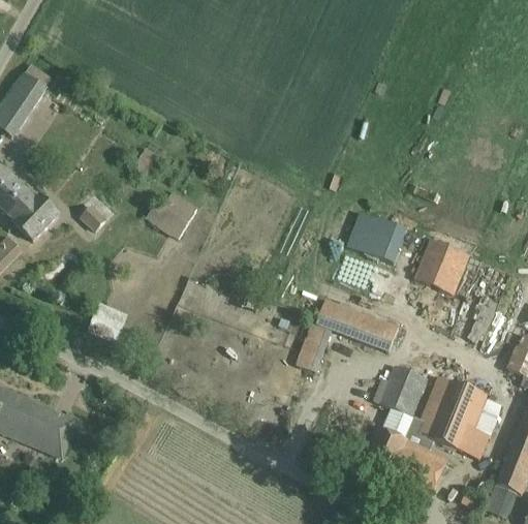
[(25,71),(0,108),(0,127),(12,135),(47,86),(25,71)]
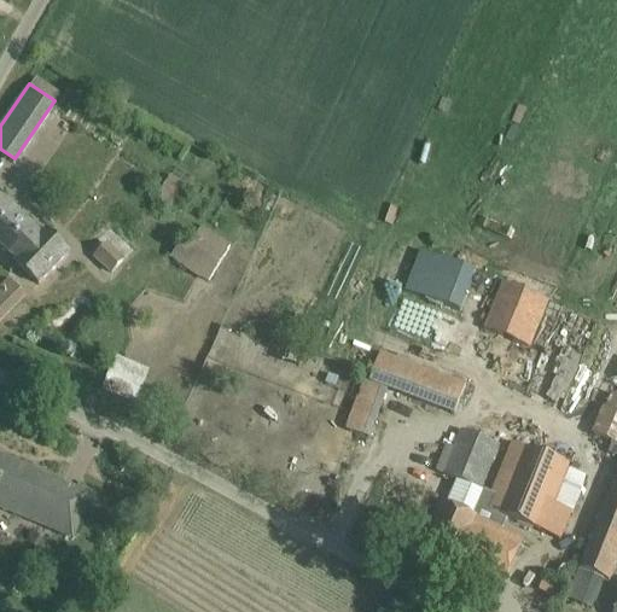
[(158,198),(168,203),(181,179),(173,173),(158,198)]
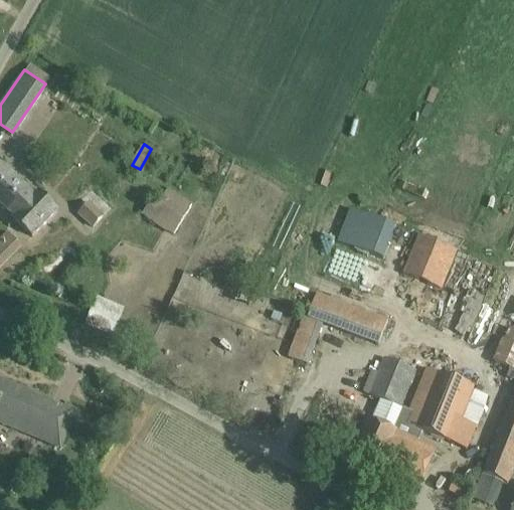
[(0,156),(0,197),(17,214),(15,216),(33,233),(58,206),(39,188),(36,191),(0,156)]
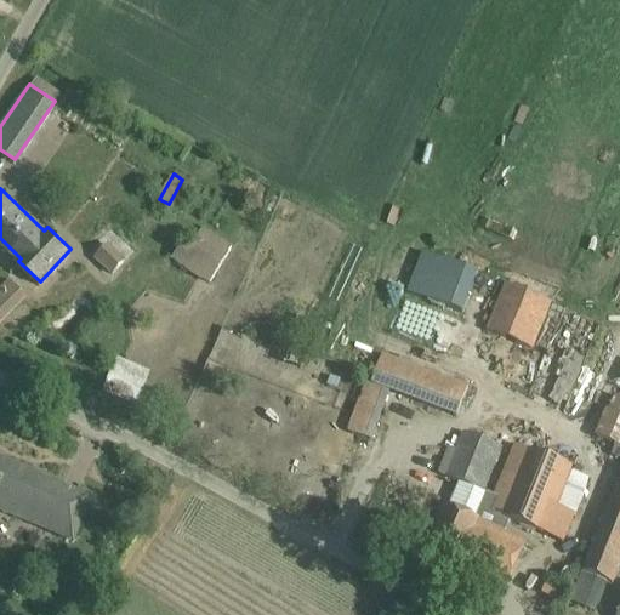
[(174,257),(210,279),(235,239),(199,216),(174,257)]
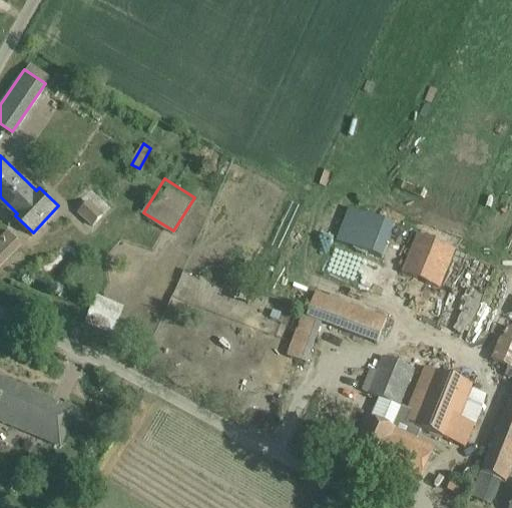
[(97,190),(77,211),(92,225),(112,203),(97,190)]
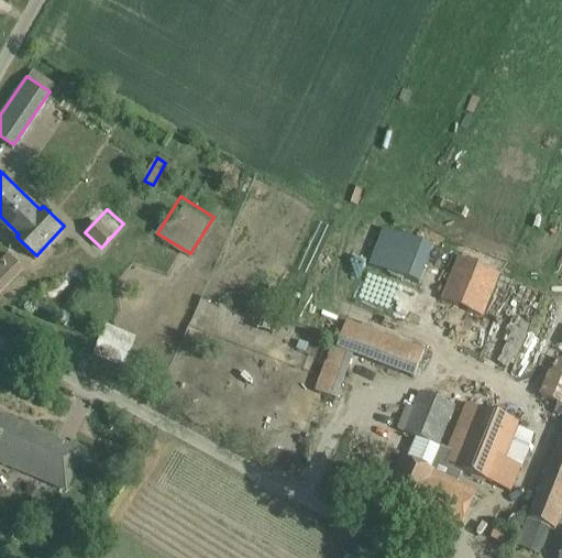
[(384,225),(371,261),(421,280),(433,244),(384,225)]
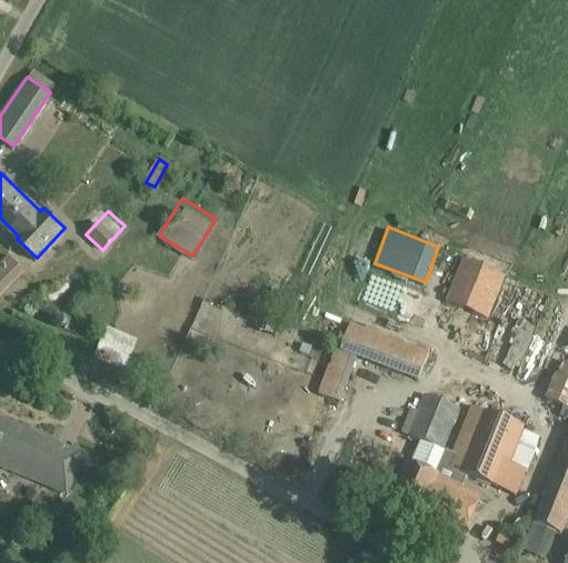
[(11,253),(0,264),(0,292),(26,265),(11,253)]
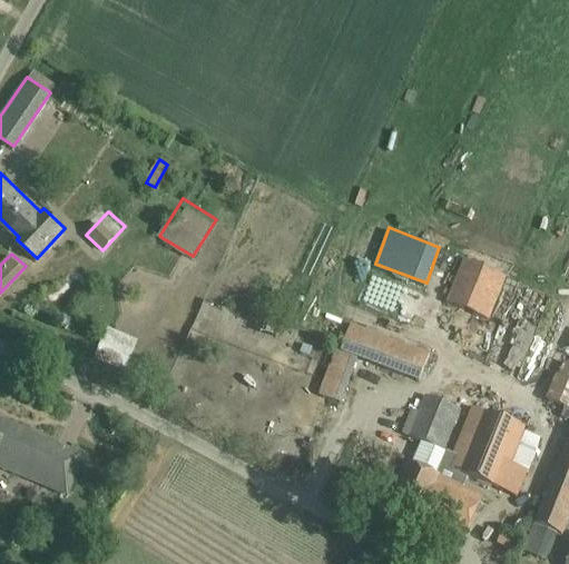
[(464,257),(448,298),(489,316),(507,274),(464,257)]
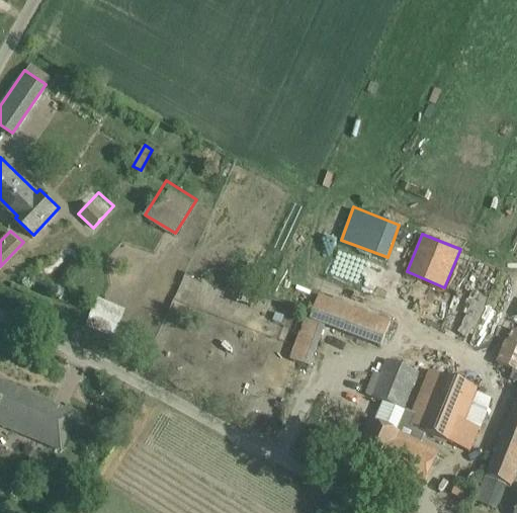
[(99,290),(87,322),(114,334),(126,303),(100,291),(99,290)]
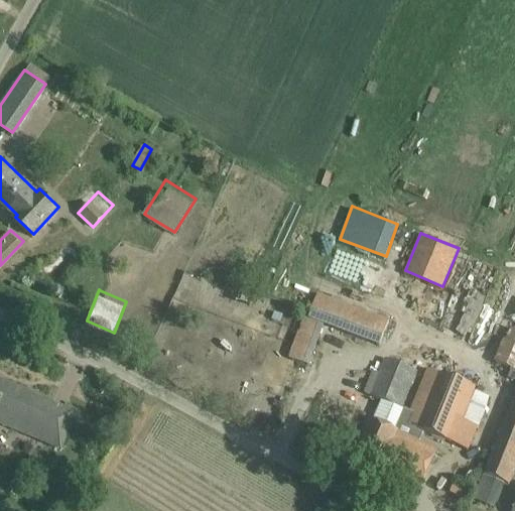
[(390,316),(318,290),(295,356),(309,361),(323,323),(381,343),(390,316)]
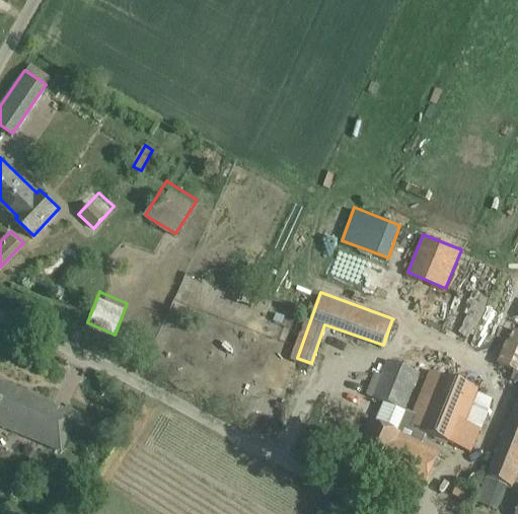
[(420,371),(388,358),(373,395),(404,409),(420,371)]
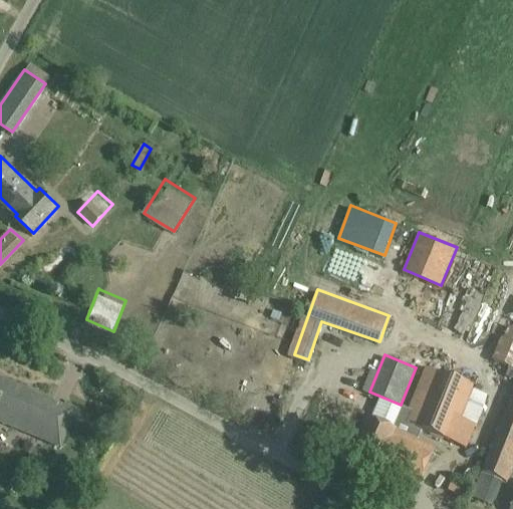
[(419,412),(414,424),(422,427),(425,429),(452,439),(467,445),(476,422),(461,416),(471,391),(473,387),(474,383),(437,368),(419,412)]
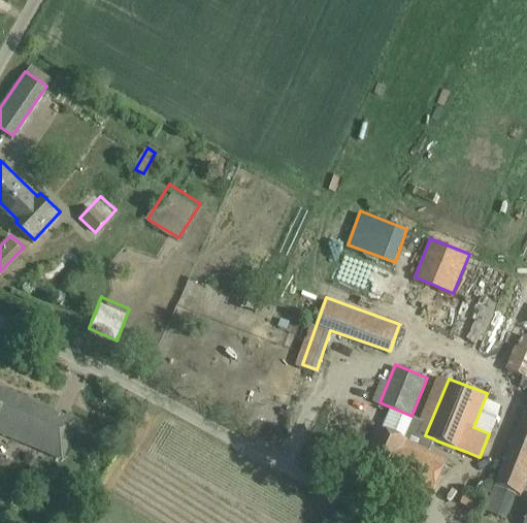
[(0,384),(0,428),(63,455),(78,417),(67,413),(66,414),(55,410),(55,407),(0,384)]
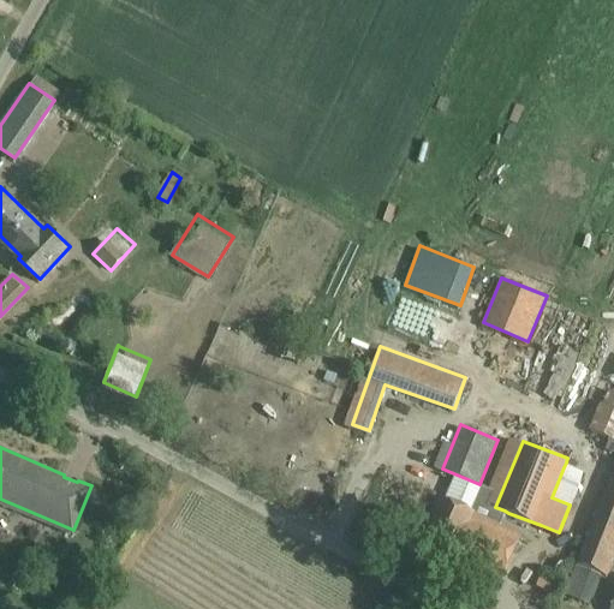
[(606,471),(612,473),(577,562),(607,573),(613,555),(613,457),(612,455),(606,471)]
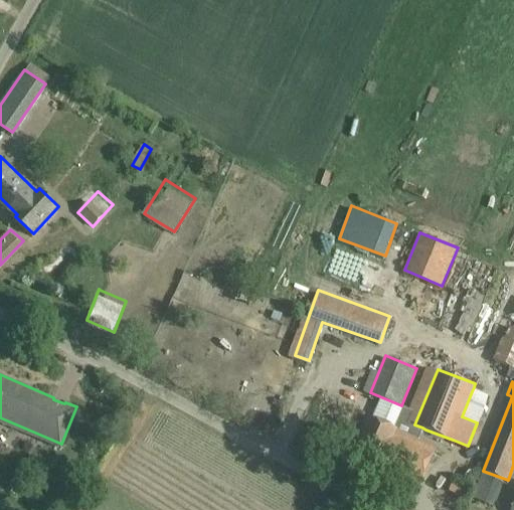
[(372,416),(360,443),(352,462),(377,473),(380,466),(418,483),(436,446),(397,429),(397,428),(372,416)]
